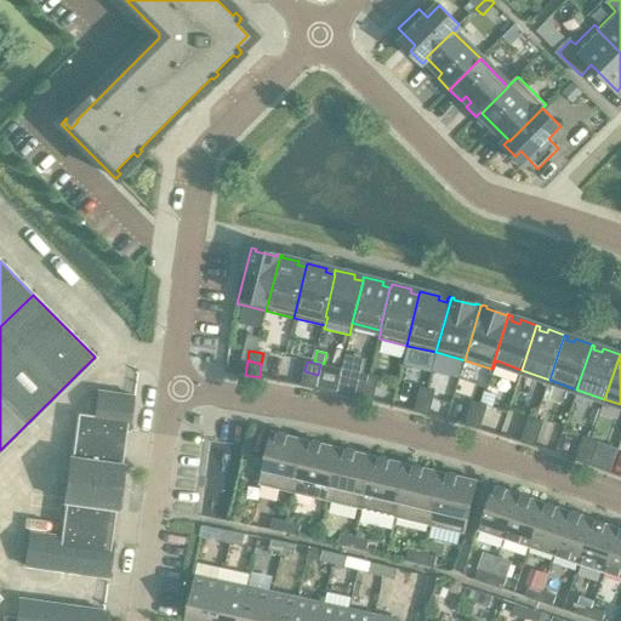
[(315,388),(318,375),(305,371),(302,386),(315,388)]
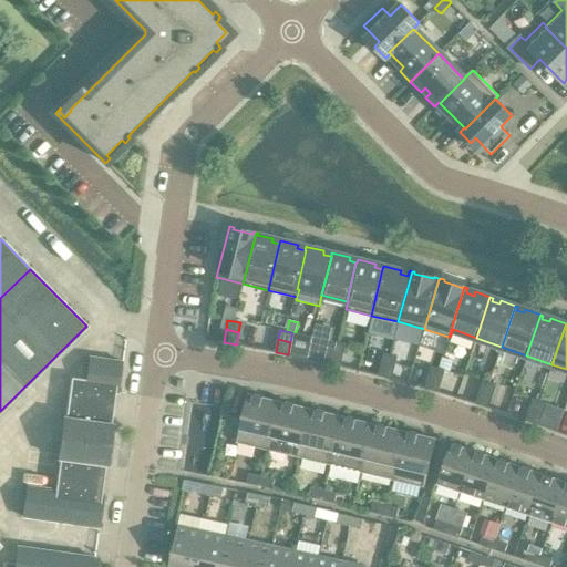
[(344,344),(338,342),(332,341),(330,350),(342,353),(344,344)]
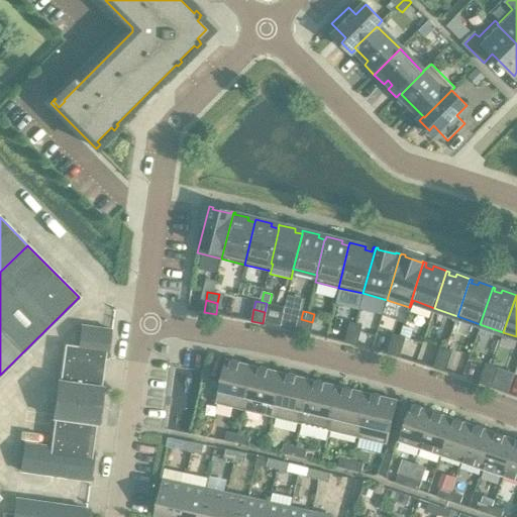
[(310,333),(312,322),(301,319),(298,331),(310,333)]
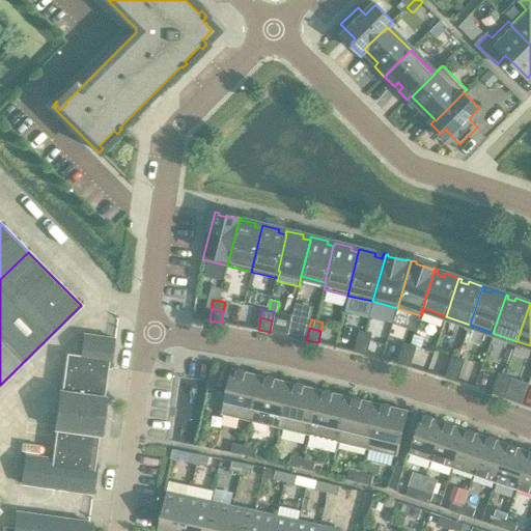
[(358,339),(369,342),(371,335),(360,331),(358,339)]
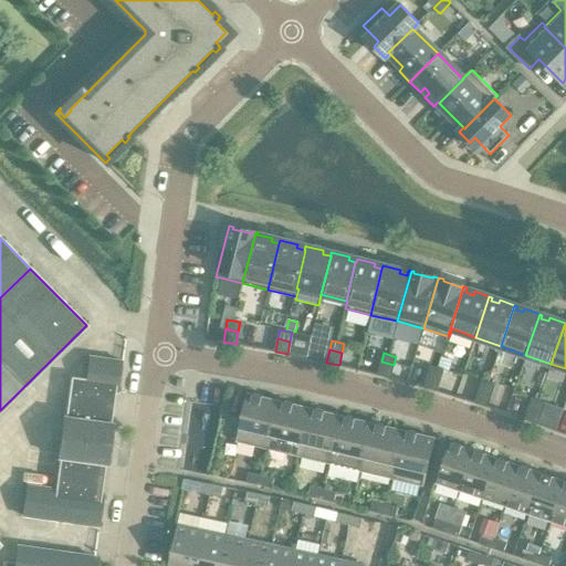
[(115,392),(116,392),(121,360),(88,356),(86,379),(71,377),(65,417),(63,417),(58,458),(59,458),(55,489),(27,484),(22,516),(97,527),(102,495),(101,495),(105,464),(106,464),(109,442),(112,423),(111,422),(115,392)]
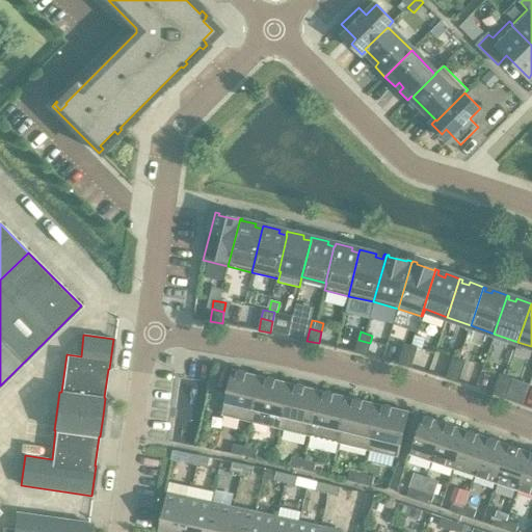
[(367,355),(370,343),(358,340),(355,352),(367,355)]
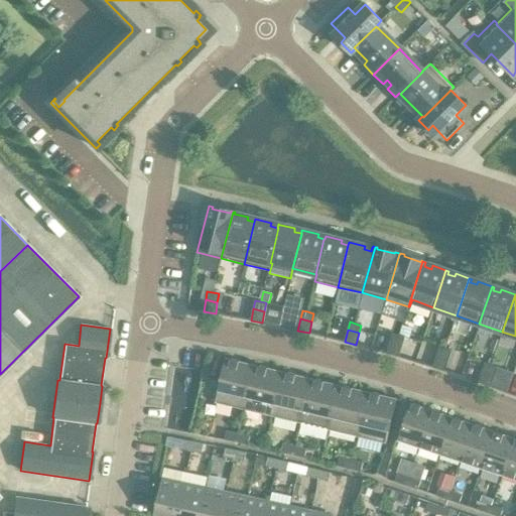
[(390,342),(401,346),(404,337),(392,334),(390,342)]
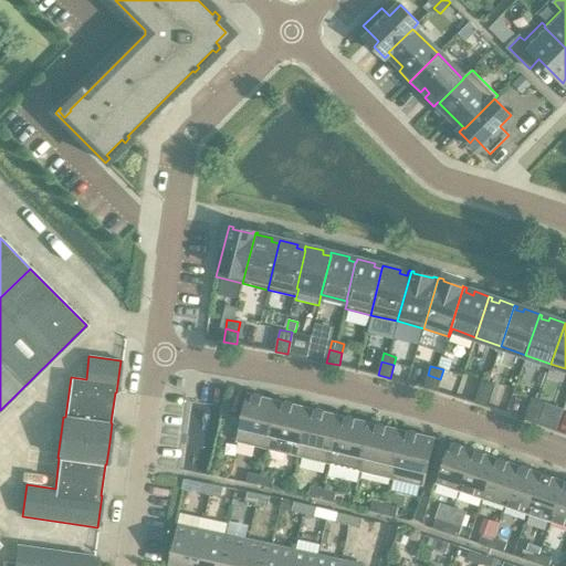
[(437,391),(440,379),(428,375),(425,387),(437,391)]
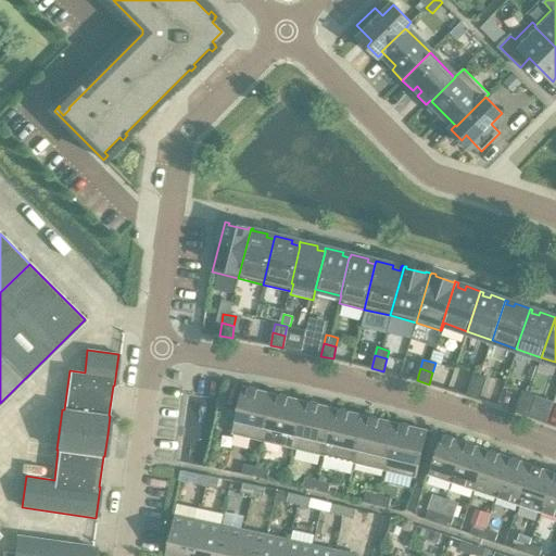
[(485,379),(479,377),(474,375),(470,383),(483,388),(485,379)]
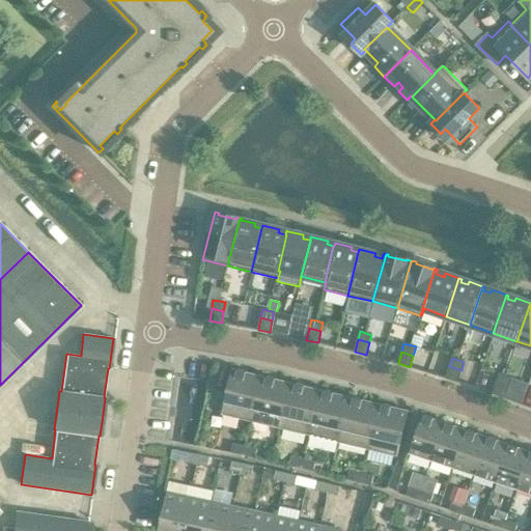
[(457,382),(462,370),(449,366),(446,378),(457,382)]
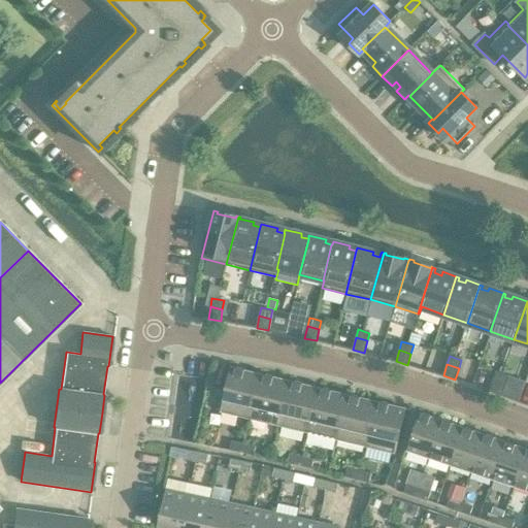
[(249,420),(260,374),(231,367),(220,413),(249,420)]
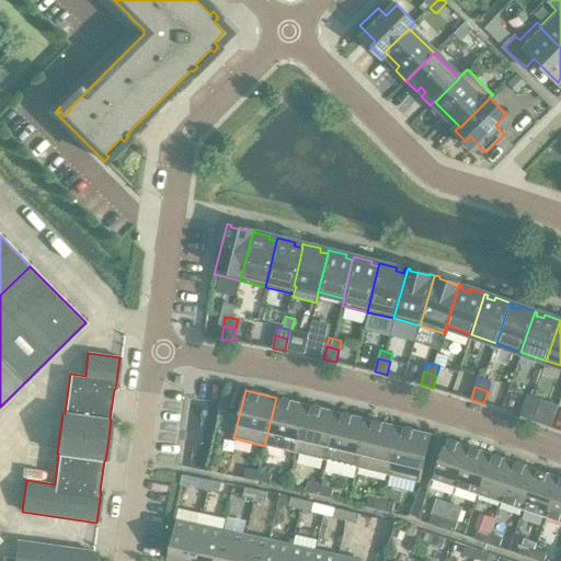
[(540,399),(534,397),(528,395),(525,403),(537,408),(540,399)]
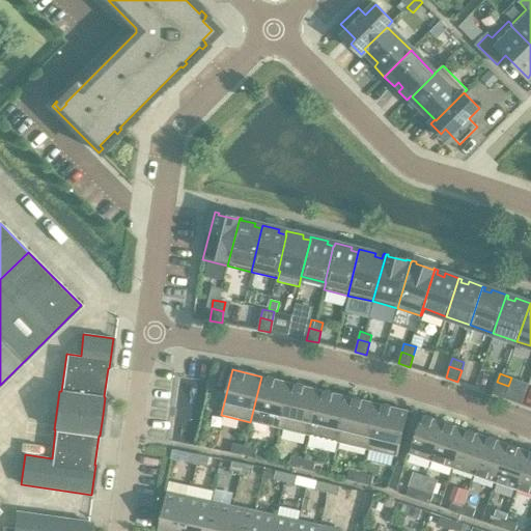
[(290,384),(261,376),(250,422),(280,429),(290,384)]
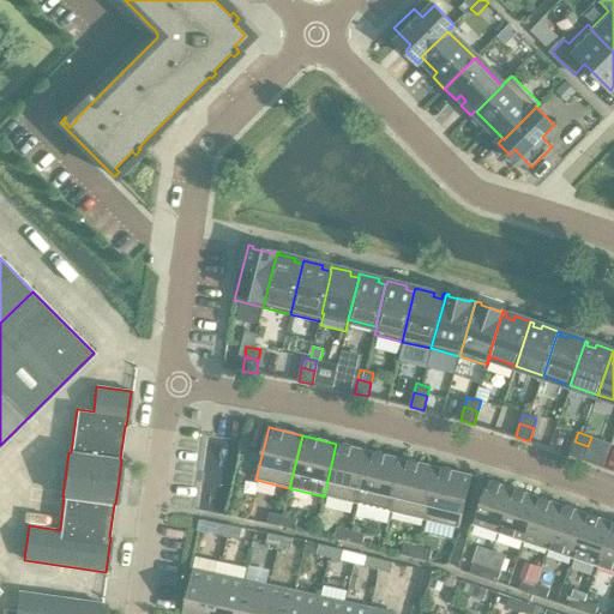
[(583,459),(588,446),(575,441),(570,455),(583,459)]
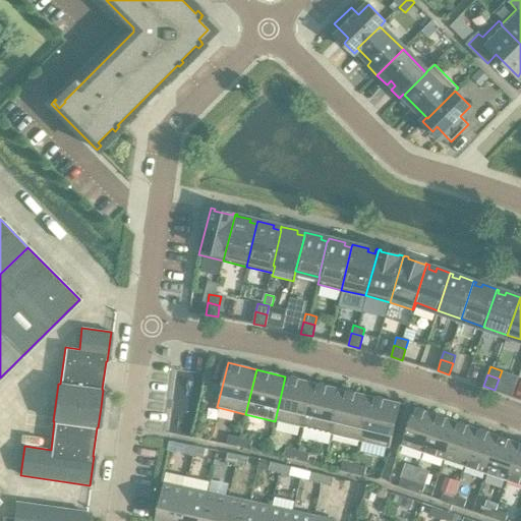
[(313,384),(285,377),(275,421),(303,427),(313,384)]
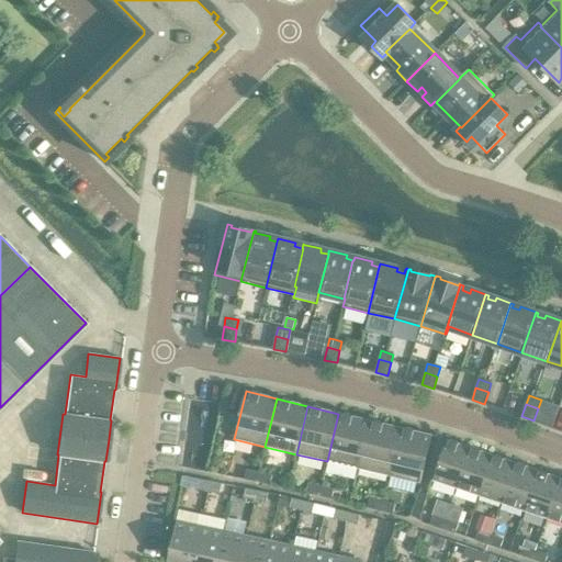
[(370,420),(338,414),(327,461),(358,469),(370,420)]
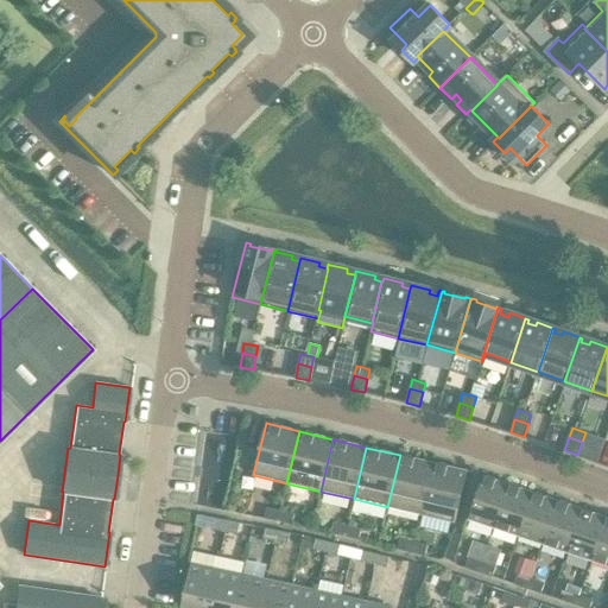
[(434,463),(432,463),(400,455),(387,507),(420,515),(434,463)]
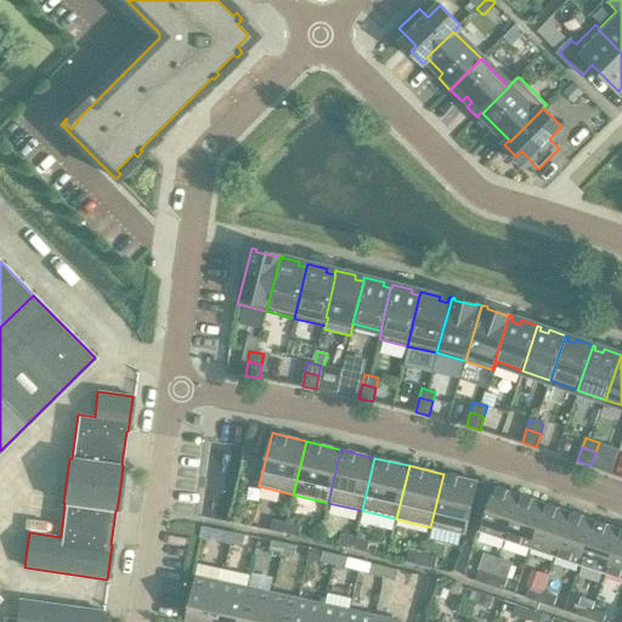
[(444,474),(430,527),(465,536),(478,482),(444,474)]
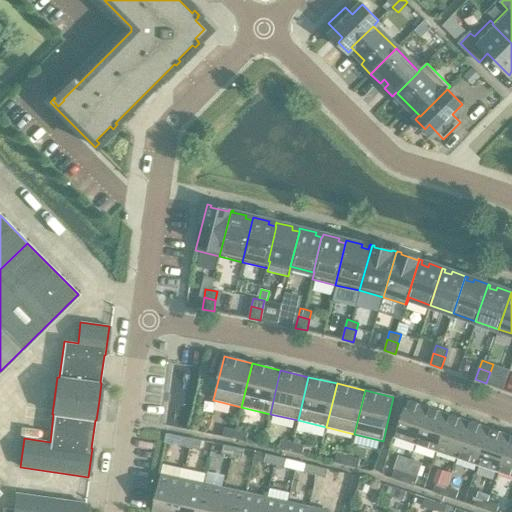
[(415,444),(427,408),(407,401),(395,437),(415,444)]
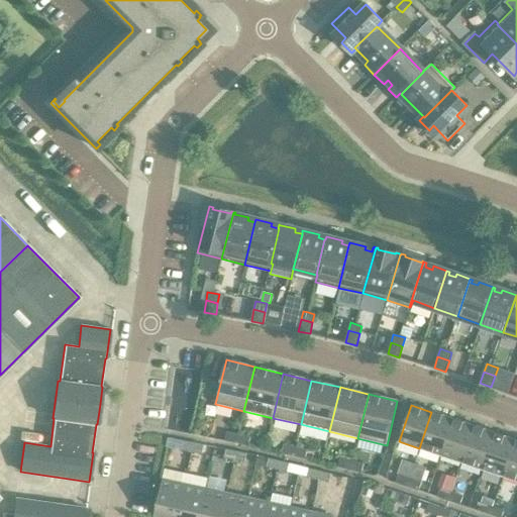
[(440,455),(452,419),(431,412),(419,448),(440,455)]
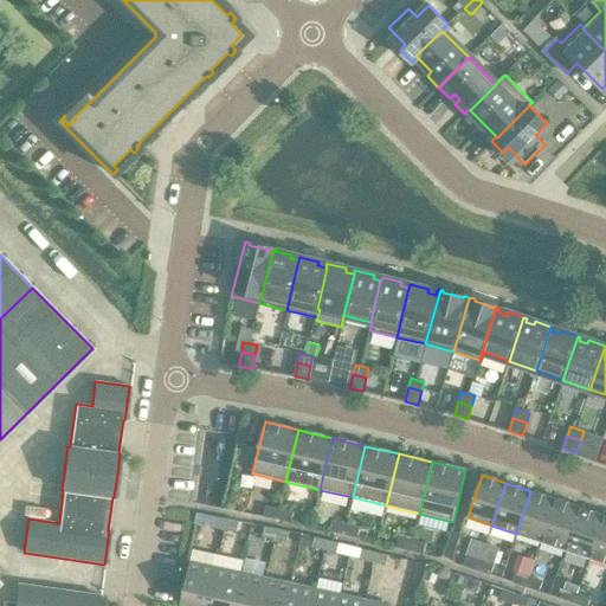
[(555,500),(530,491),(516,534),(541,542),(555,500)]
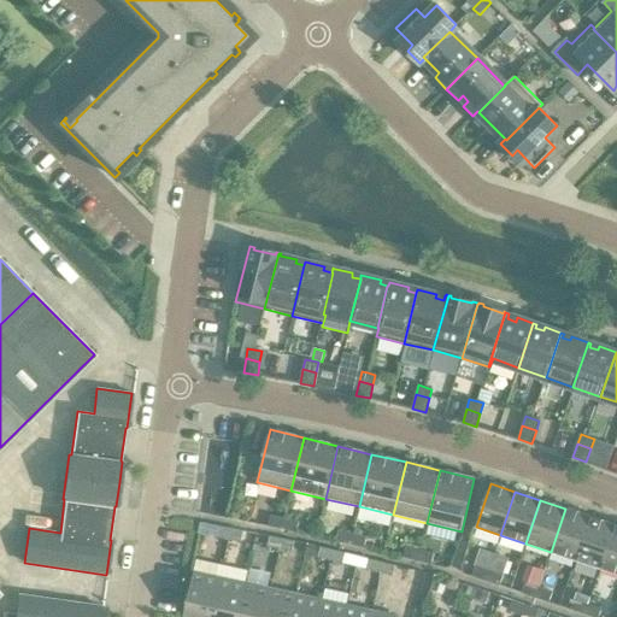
[(589,517),(565,509),(551,552),(575,560),(589,517)]
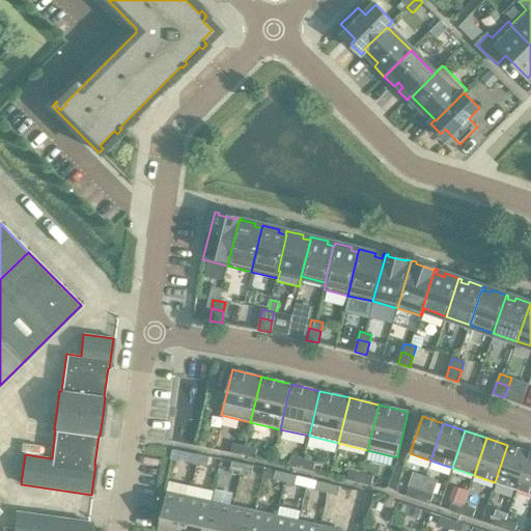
[(243,455),(245,446),(232,444),(231,453),(243,455)]
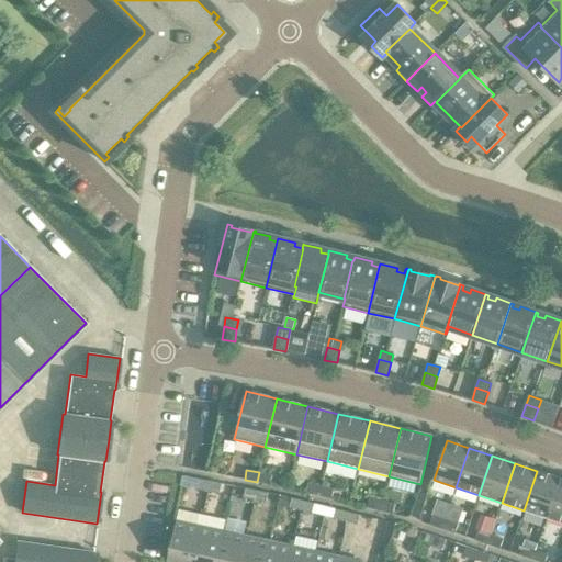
[(560,479),(537,471),(524,510),(547,518),(560,479)]
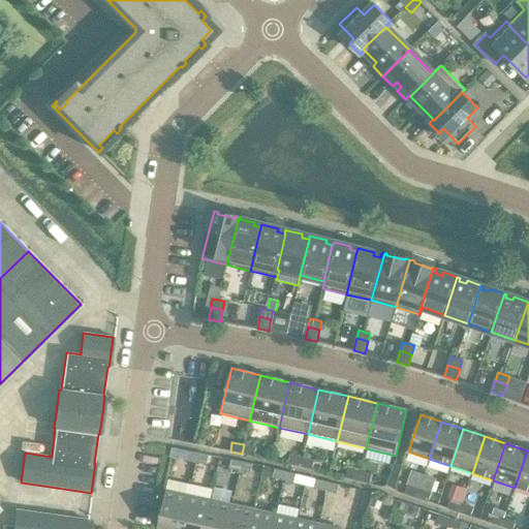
[(242,454),(254,457),(256,447),(244,444),(242,454)]
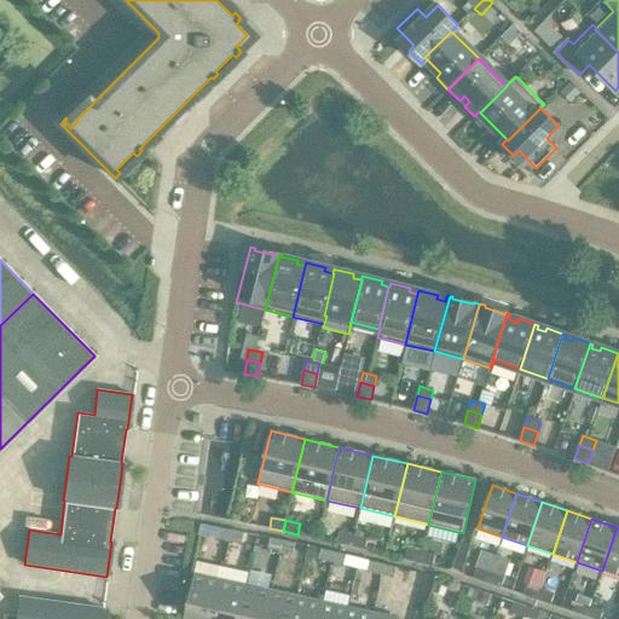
[(618,527),(617,527),(602,571),(618,576),(618,527)]
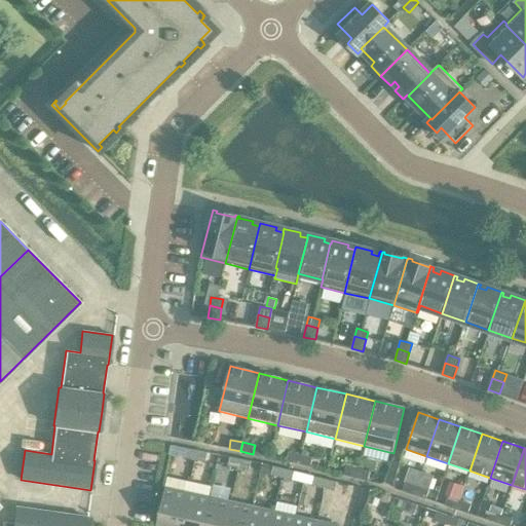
[(195,460),(196,451),(186,449),(184,457),(195,460)]
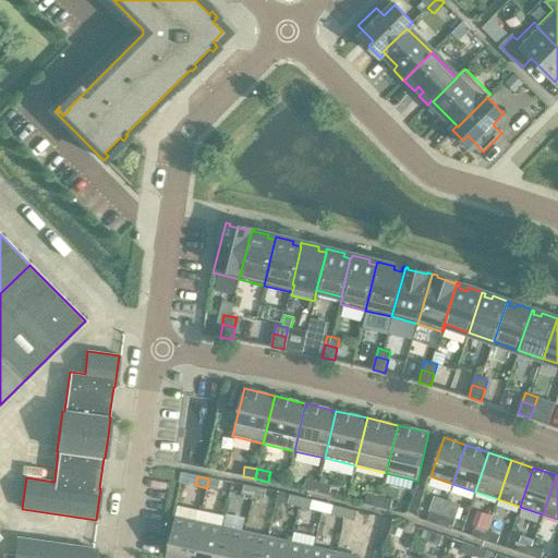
[(218,490),(220,481),(208,478),(207,488),(218,490)]
